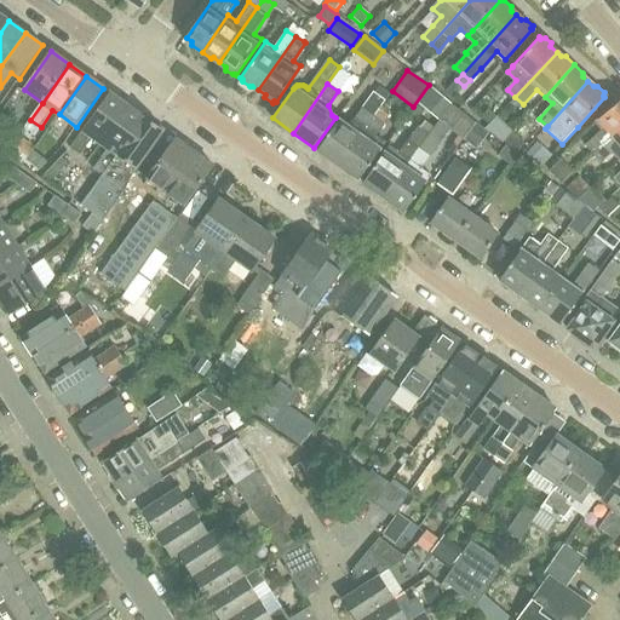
[(339,121),(319,151),(338,165),(374,116),(389,93),(378,86),(349,127),(339,121)]
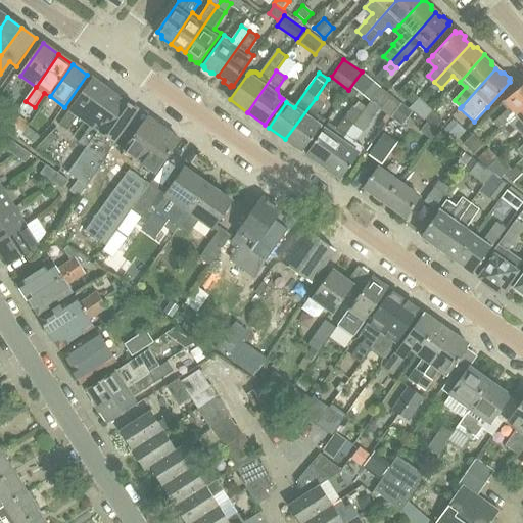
[(362,73),(351,87),(359,92),(369,78),(362,73)]
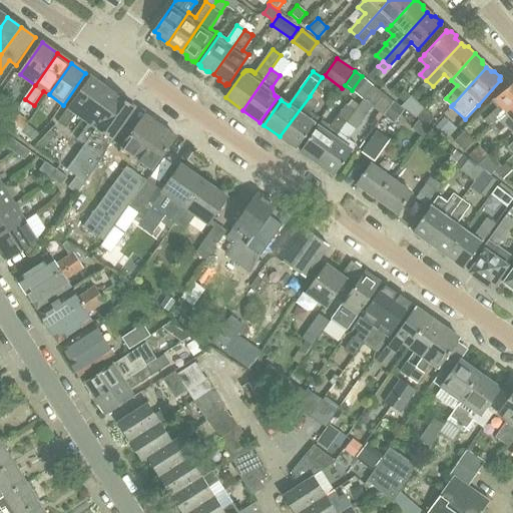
[(77,114),(84,119),(104,87),(91,78),(59,122),(67,128),(77,114)]
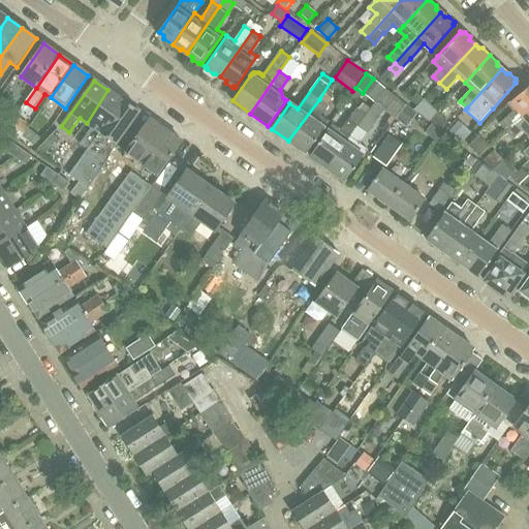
[(499,123),(506,130),(528,110),(528,85),(508,103),(514,110),(499,123)]
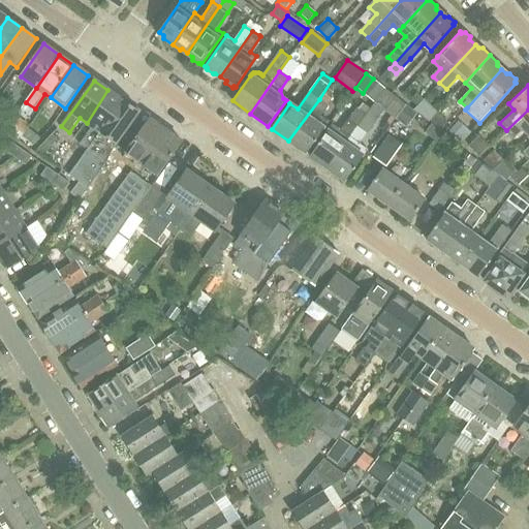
[(384,88),(374,102),(383,109),(387,113),(398,97),(384,88)]
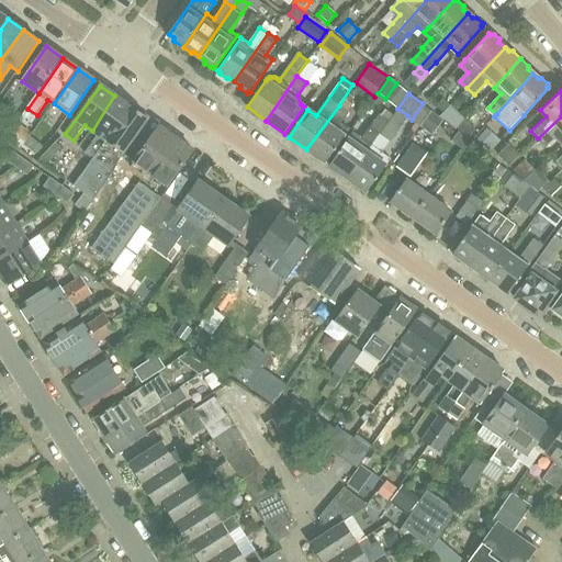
[(114,96),(92,131),(98,135),(87,153),(94,158),(130,105),(114,96)]
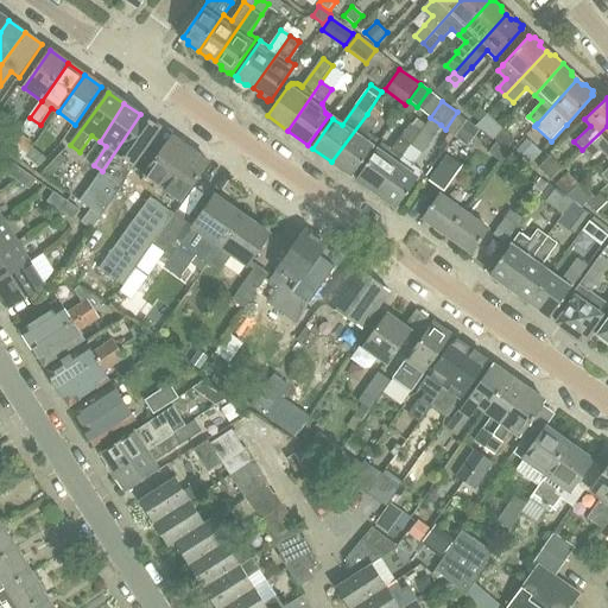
[(480,108),(472,116),(480,124),(487,115),(480,108)]
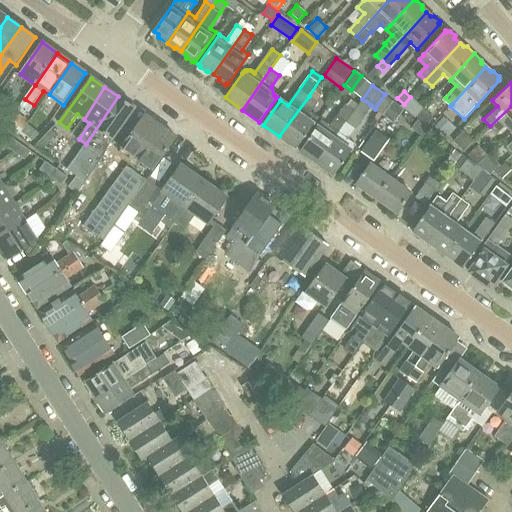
[(118,96),(86,144),(68,170),(75,175),(84,181),(112,139),(135,107),(118,96)]
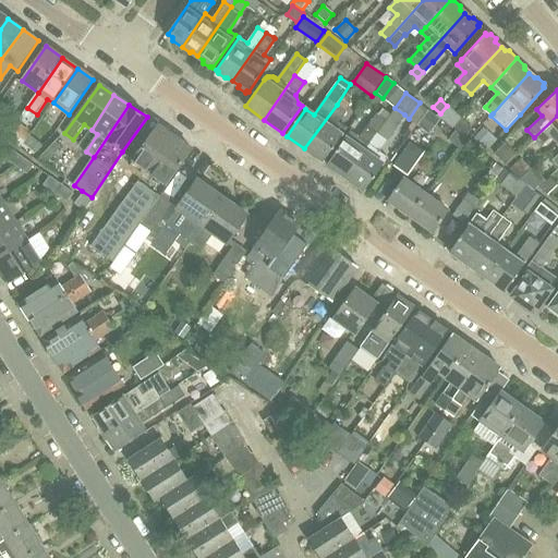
[(347,128),(338,122),(346,110),(337,105),(304,148),(324,161),(347,128)]
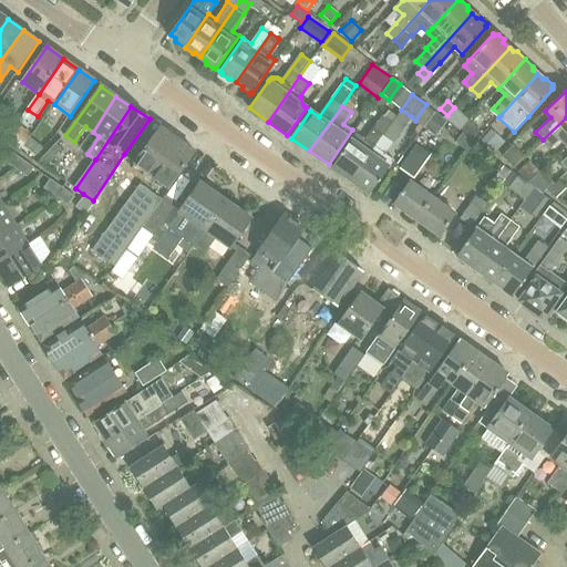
[(447,115),(444,119),(447,121),(447,122),(460,132),(462,130),(468,122),(470,121),(455,107),(454,107),(447,115)]
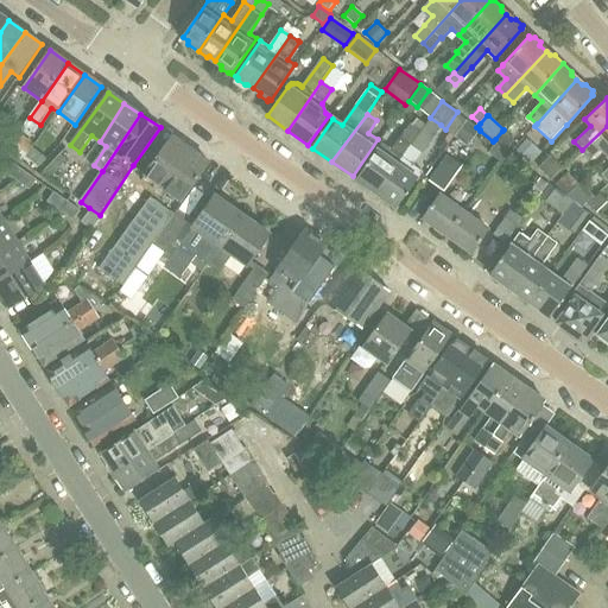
[(411,146),(377,194),(397,208),(418,178),(422,171),(413,165),(422,153),(424,149),(441,125),(430,118),(422,131),(413,141),(411,146)]
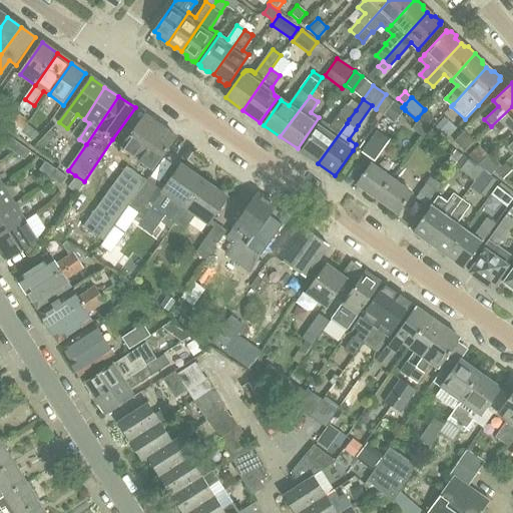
[(383,115),(395,124),(405,111),(393,102),(383,115)]
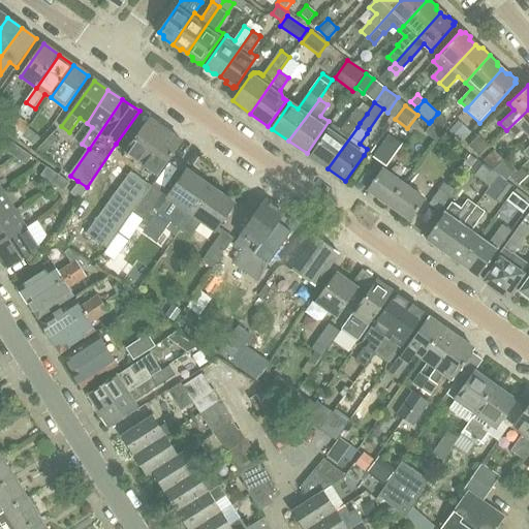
[(310,156),(328,168),(356,127),(367,114),(358,106),(341,130),(332,124),(310,156)]
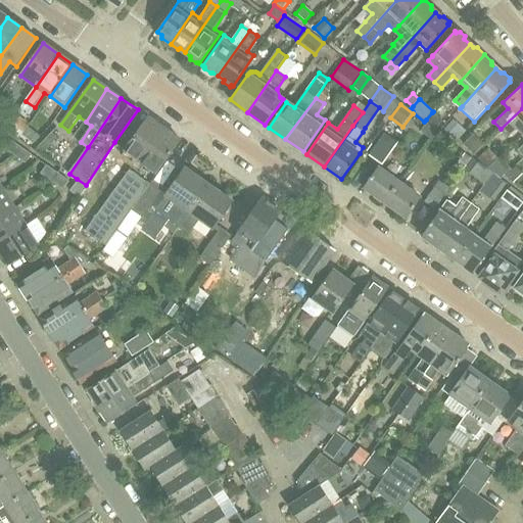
[(521,136),(522,133),(522,108),(501,129),(506,135),(515,129),(521,136)]
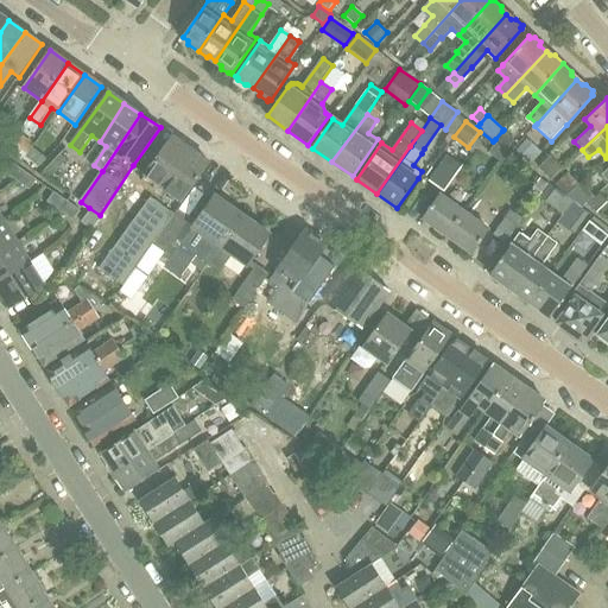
[(502,131),(495,139),(507,149),(514,140),(502,131)]
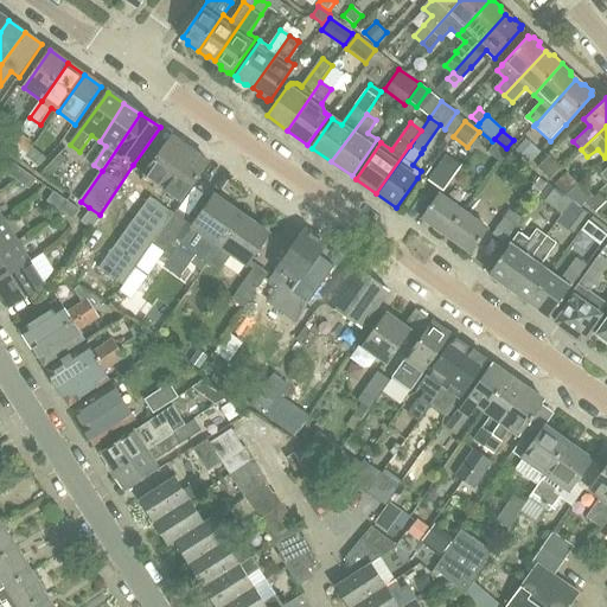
[(443,140),(447,144),(453,135),(448,133),(443,140)]
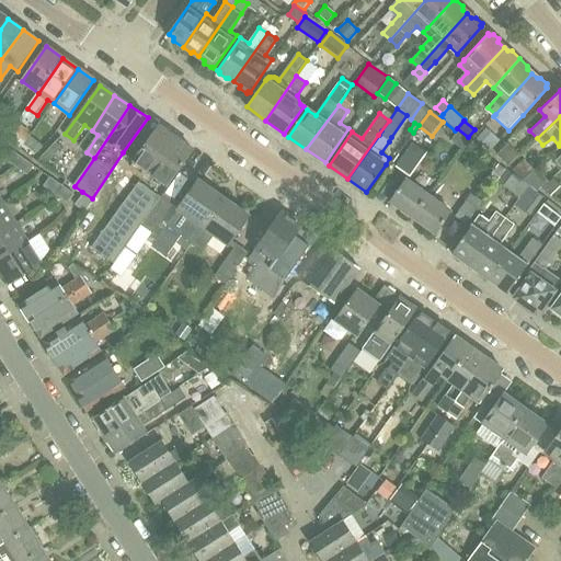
[(149,175),(175,138),(159,126),(133,164),(149,175)]
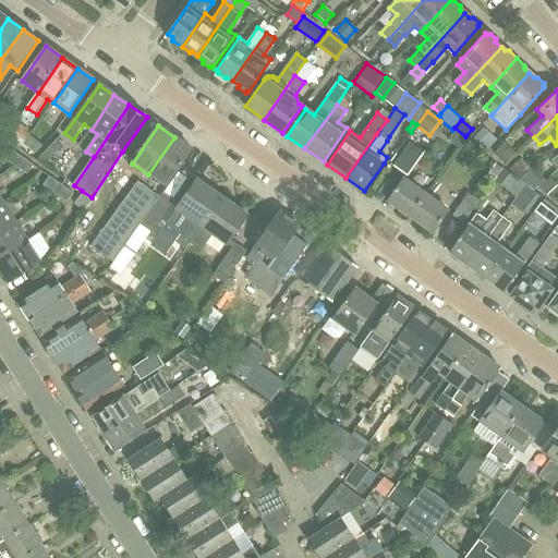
[(483,128),(473,138),(486,152),(497,140),(483,128)]
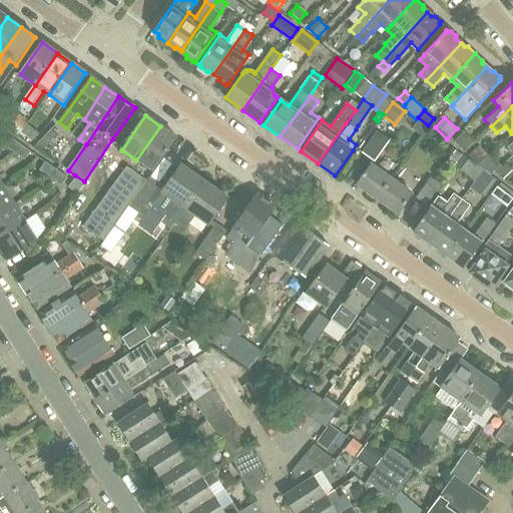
[(26,124),(21,132),(32,140),(39,133),(26,124)]
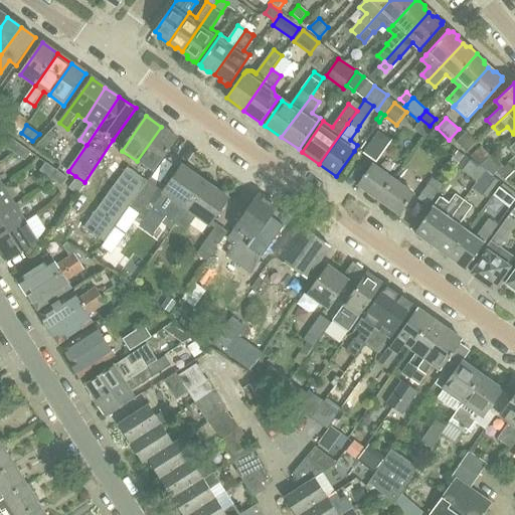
[(177,138),(161,127),(137,161),(153,172),(177,138)]
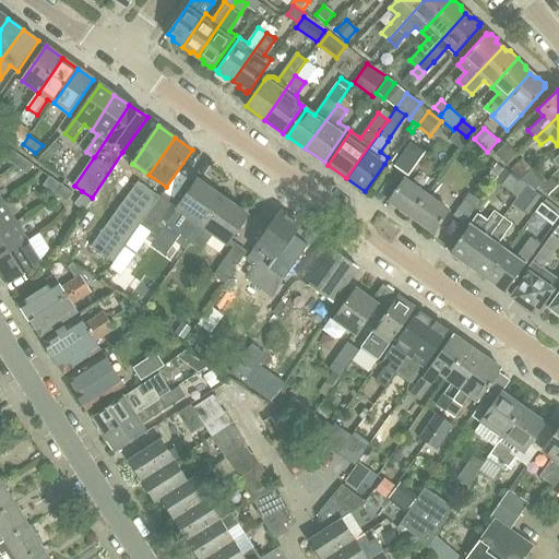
[(393,166),(407,176),(425,152),(411,142),(393,166)]
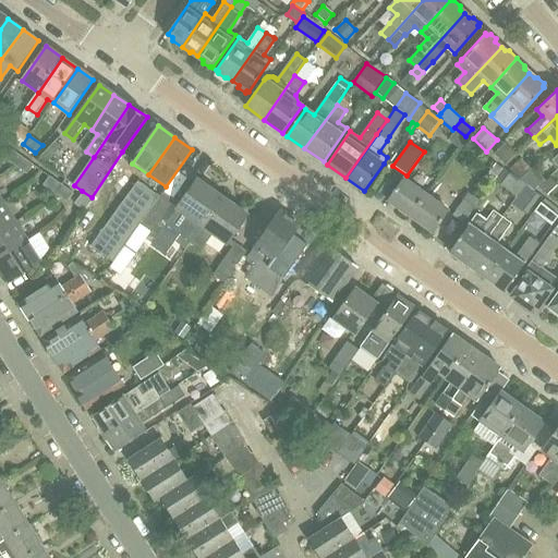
[(493,154),(505,165),(516,154),(504,143),(493,154)]
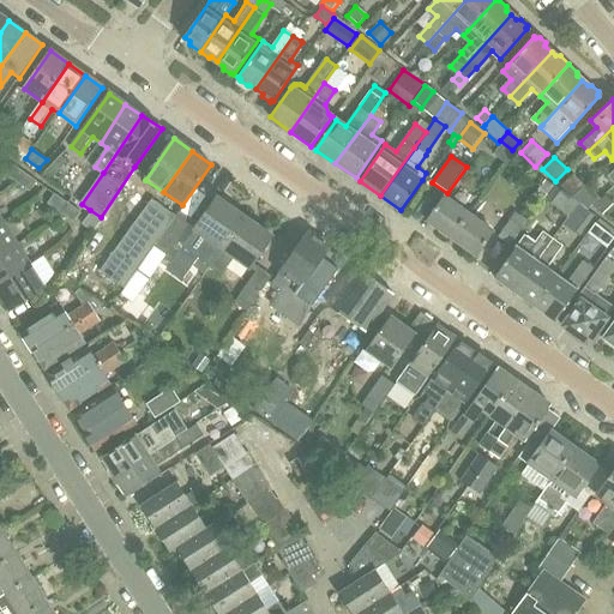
[(17,182),(24,173),(11,163),(5,173),(17,182)]
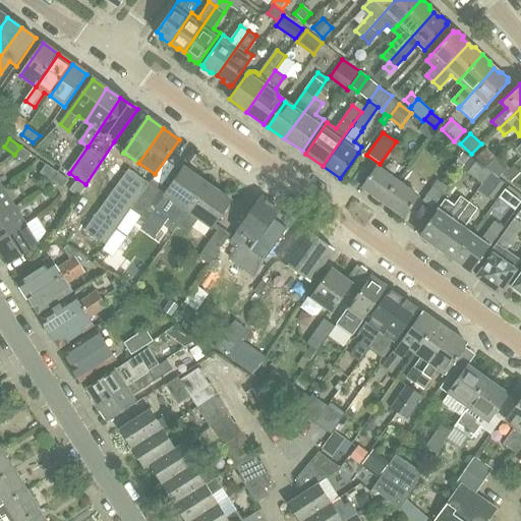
[(32,154),(20,147),(14,155),(25,162),(32,154)]
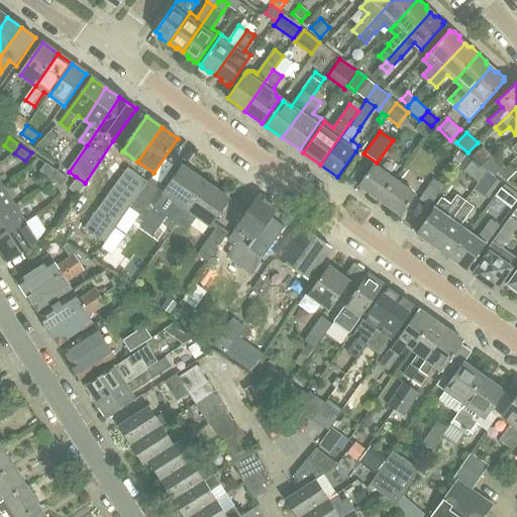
[(472,156),(481,166),(491,157),(482,146),(472,156)]
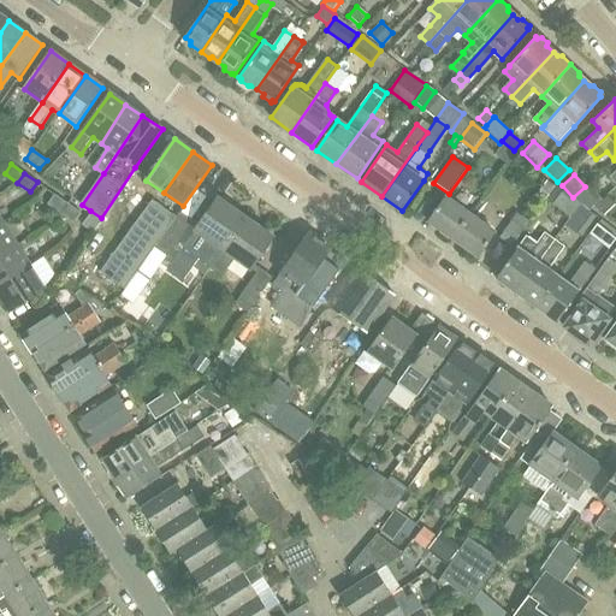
[(546,199),(556,187),(548,179),(535,196),(543,202),(545,199),(546,199)]
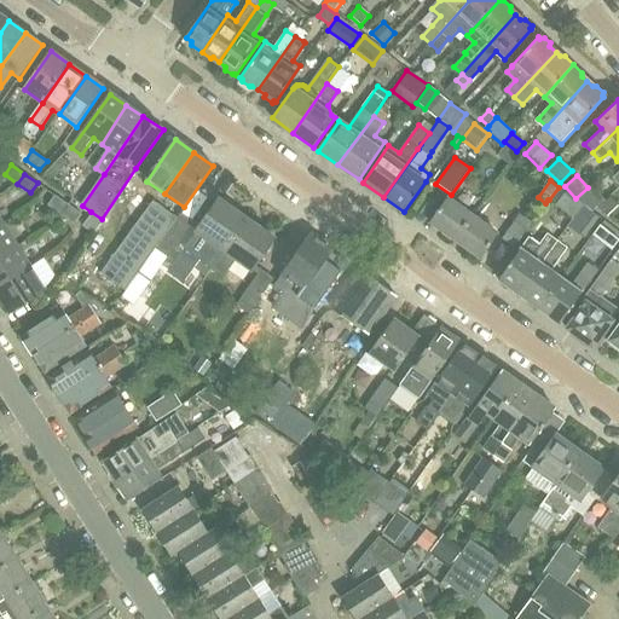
[(591,212),(596,207),(603,200),(591,185),(576,198),(591,212)]
